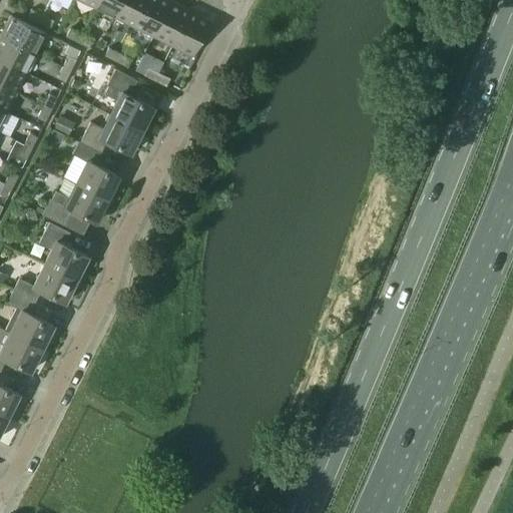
[(96,0),(93,7),(113,17),(120,0),(96,0)]
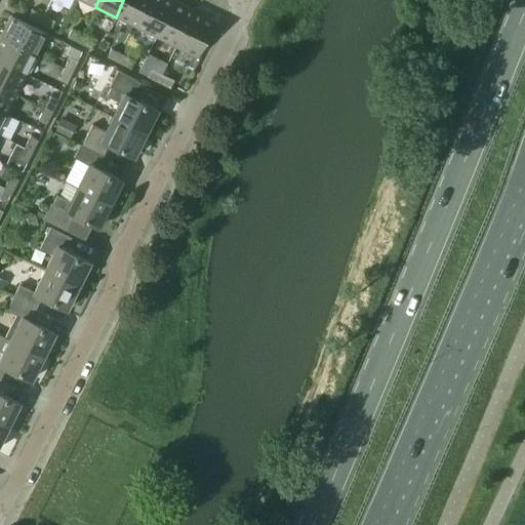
[(123,0),(116,17),(135,27),(148,0),(123,0)]
